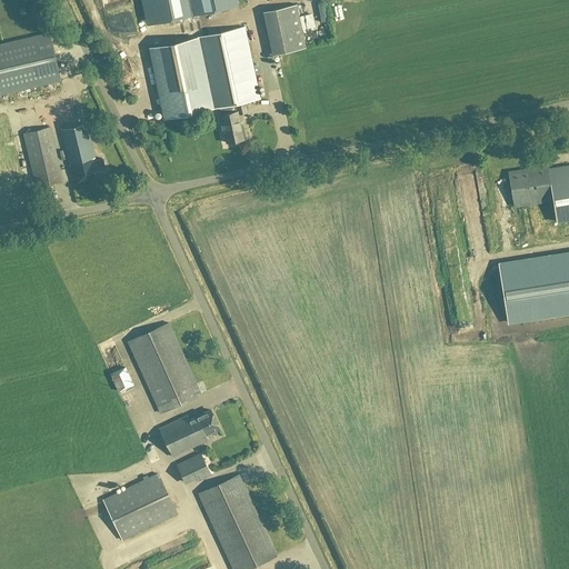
[(296,5),(262,12),(272,56),(306,49),(296,5)]
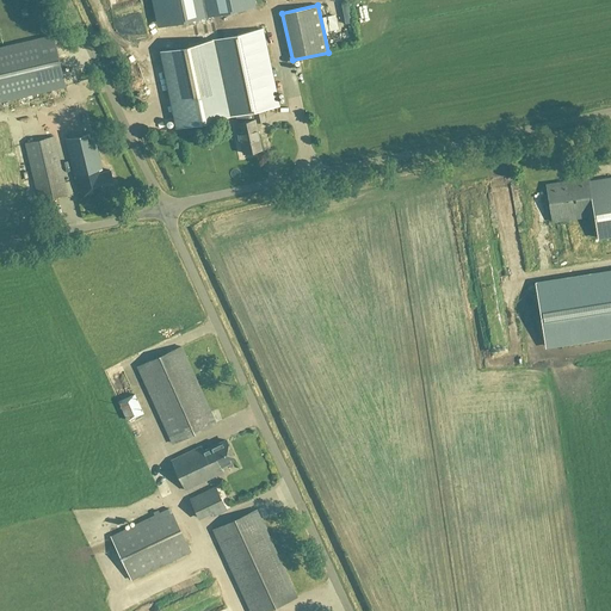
[(161,51),(177,128),(235,115),(244,154),(261,150),(255,123),(265,121),(263,109),(278,106),(261,30),(161,51)]
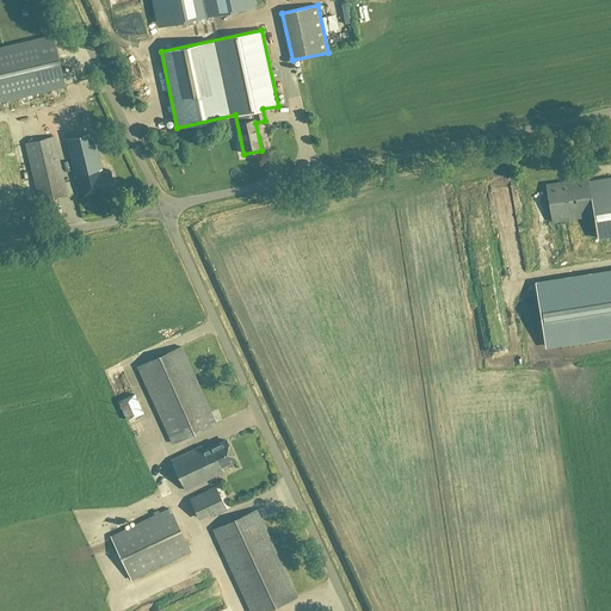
[(0,102),(2,102),(65,87),(53,36),(0,48),(0,102)]
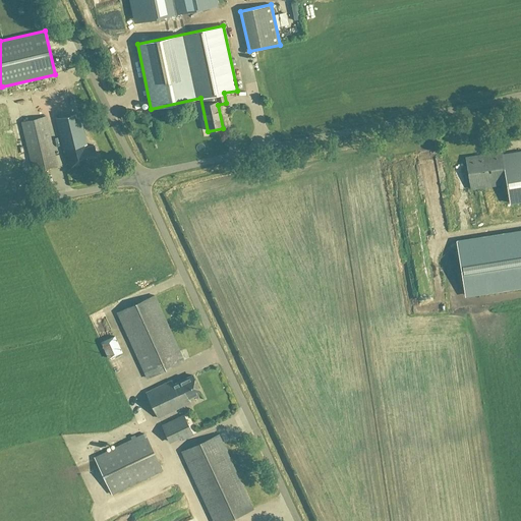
[(121,62),(114,64),(118,77),(125,74),(121,62)]
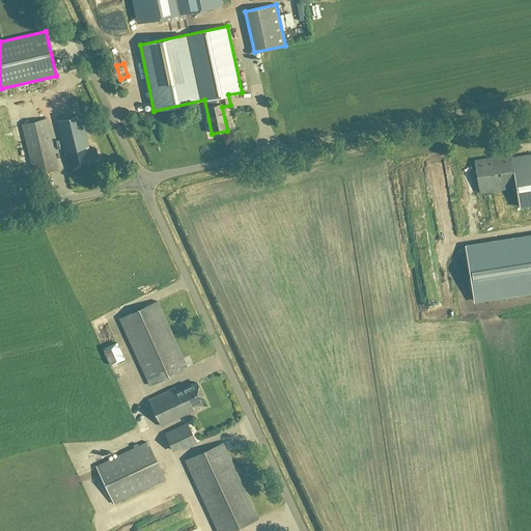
[(88,149),(80,115),(57,121),(70,174),(81,171),(81,174),(100,170),(99,167),(100,167),(95,148),(88,149)]
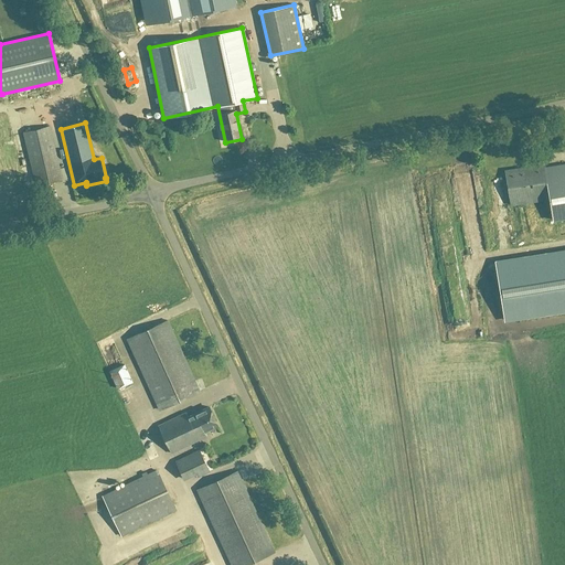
[(62,180),(49,127),(23,132),(36,187),(62,180)]
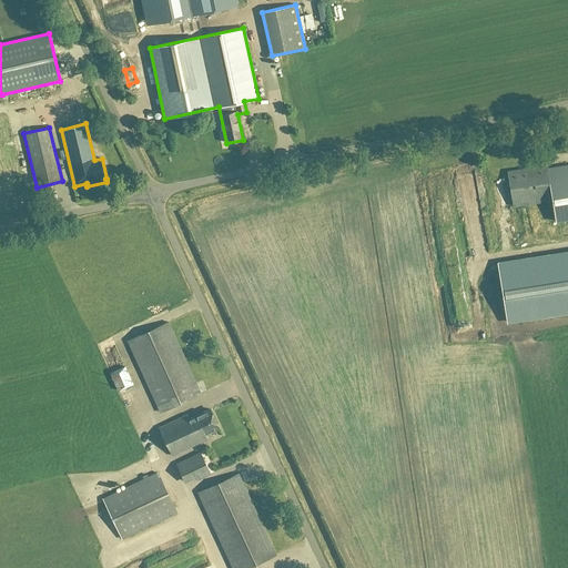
[(556,222),(567,220),(567,165),(547,170),(547,166),(507,172),(513,206),(551,201),(556,222)]
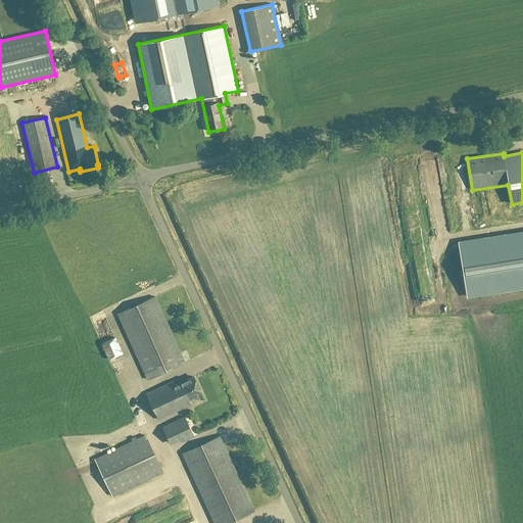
[(467,297),(522,287),(522,233),(459,243),(467,297)]
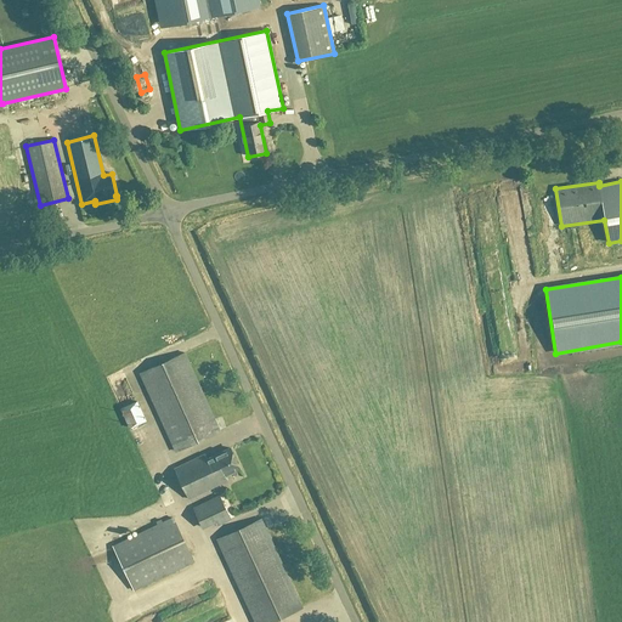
[(220,431),(185,354),(140,374),(175,452),(220,431)]
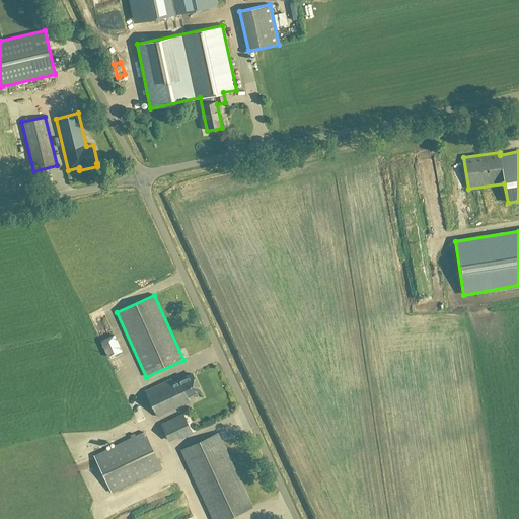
[(110,358),(124,352),(115,331),(101,338),(110,358)]
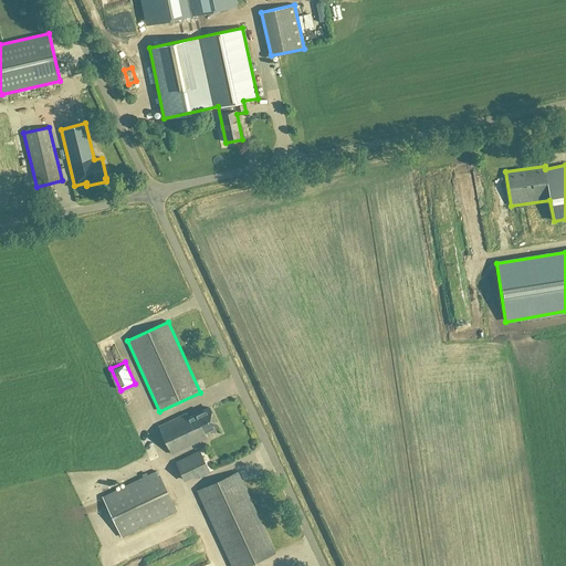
[(187,413),(158,427),(171,454),(207,438),(205,433),(218,427),(209,408),(189,418),(187,413)]
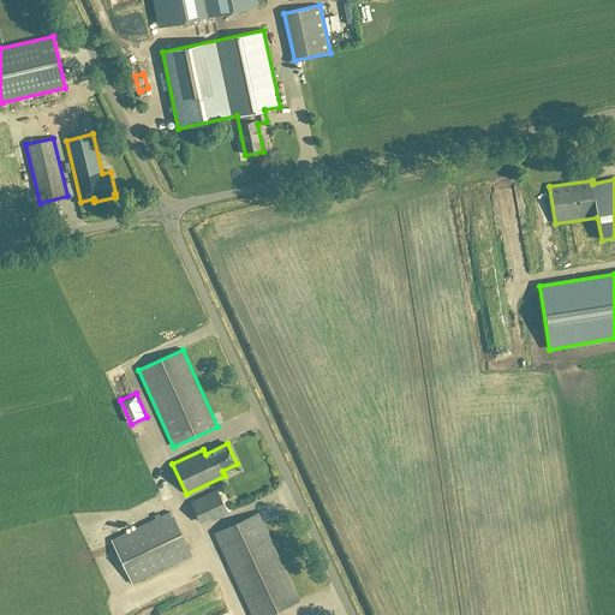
[(166,502),(174,500),(171,487),(163,488),(166,502)]
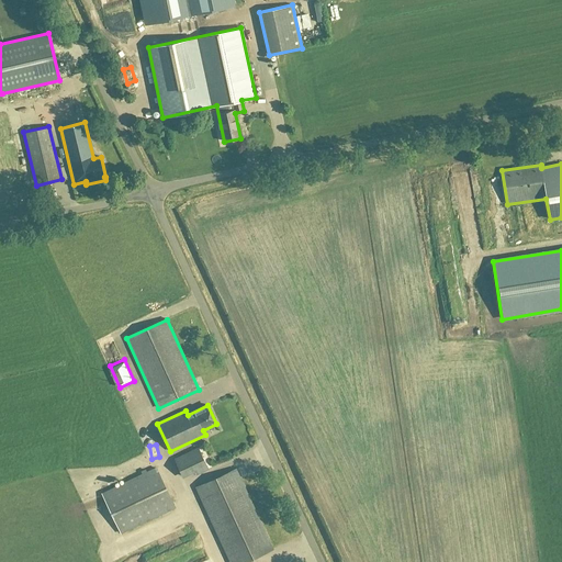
[(175,459),(183,478),(194,472),(197,474),(208,469),(198,448),(175,459)]
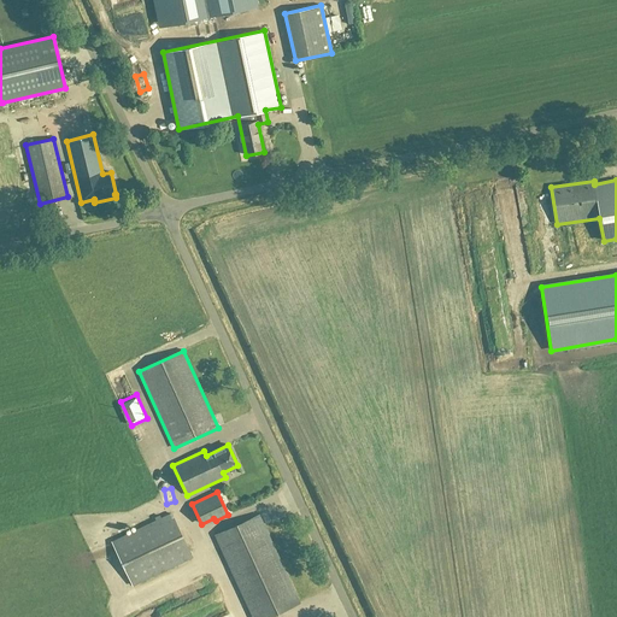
[(112,542),(133,585),(192,557),(171,515),(112,542)]
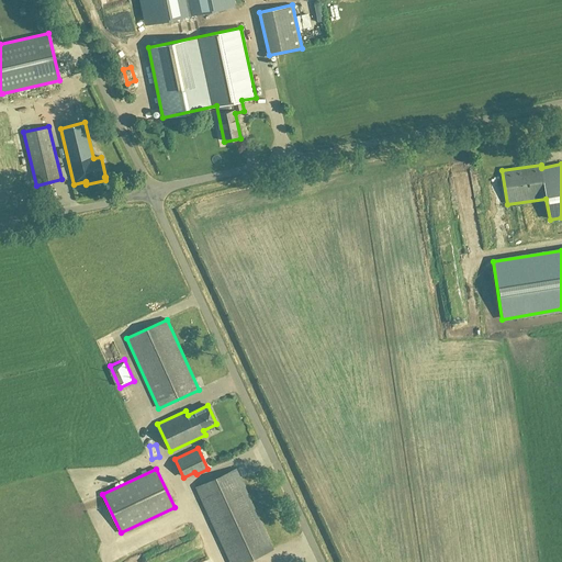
[(245,561),(272,549),(235,470),(195,487),(229,561),(245,561)]
